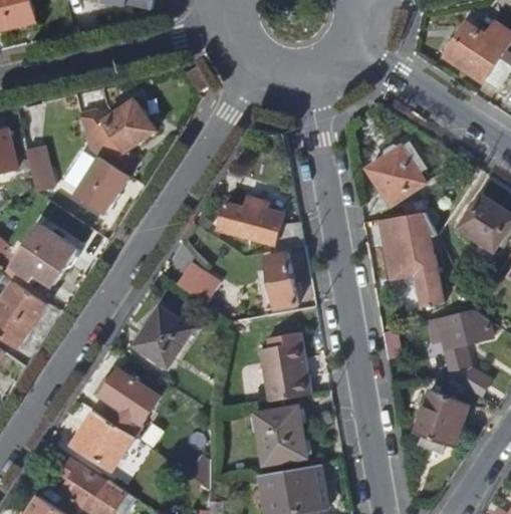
[(30,0),(0,0),(0,29),(36,22),(30,0)]
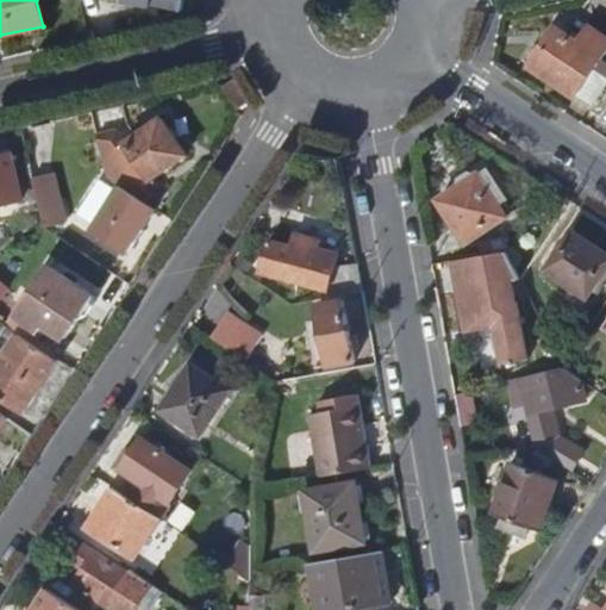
[(123,0),(123,2),(148,8),(148,4),(180,11),(181,0),(123,0)]
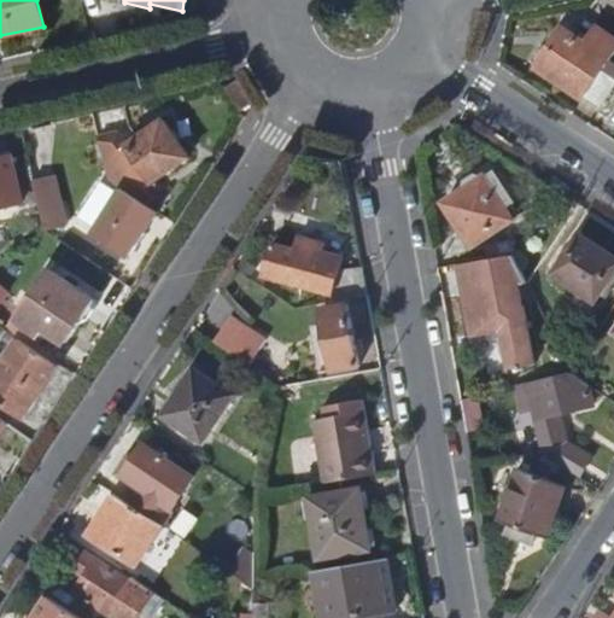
[(560,30),(533,69),(595,109),(607,91),(613,95),(613,92),(613,87),(595,74),(613,46),(591,30),(582,45),(560,30)]
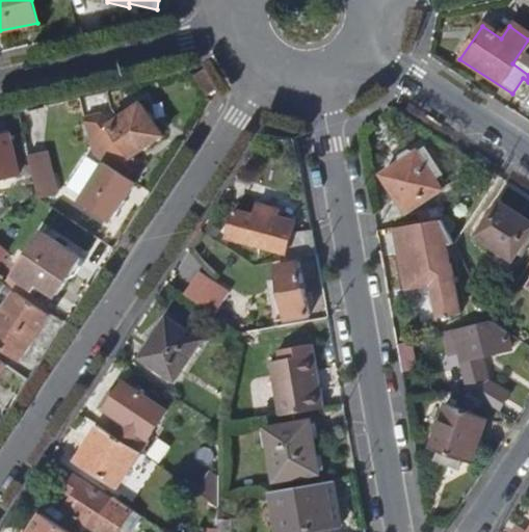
[(82,120),(93,161),(98,164),(130,184),(137,171),(128,159),(160,135),(137,105),(108,126),(103,118),(100,121),(98,114),(82,120)]
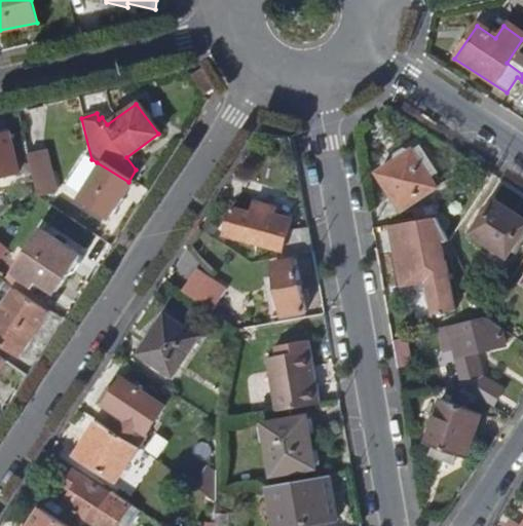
[(0,179),(19,176),(19,174),(31,171),(29,160),(16,162),(9,133),(0,134),(0,179)]
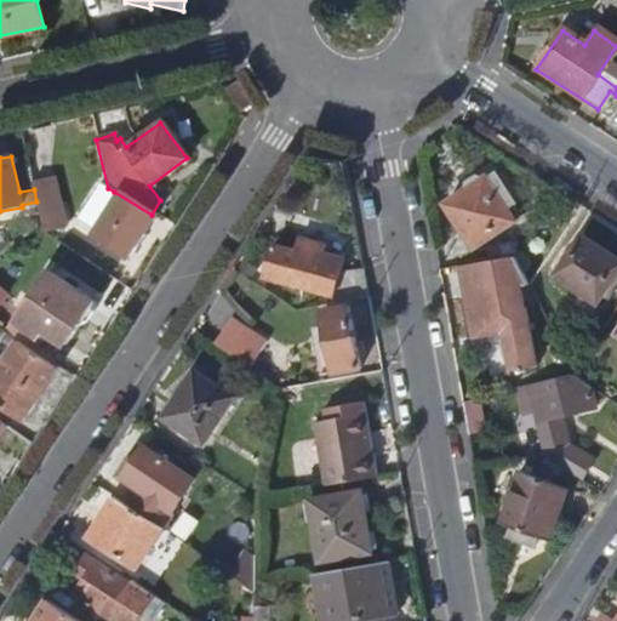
[(515,215),(481,175),(445,206),(479,248),(515,215)]
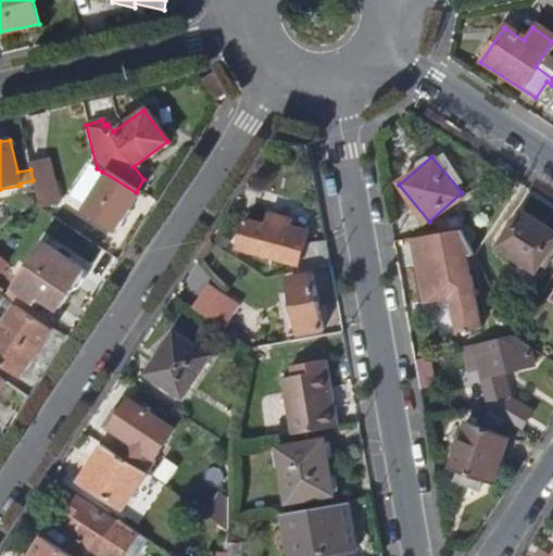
[(48,159),(28,164),(30,169),(33,180),(35,190),(54,185),(48,159)]
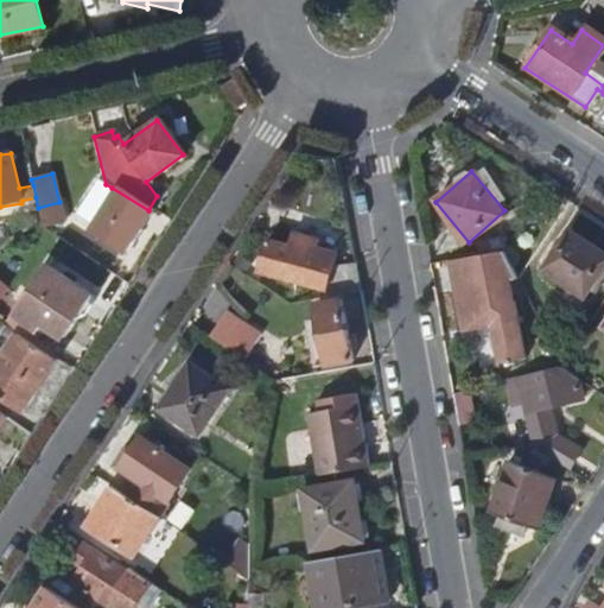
[(112,188),(84,230),(122,255),(150,211),(148,210),(112,188)]
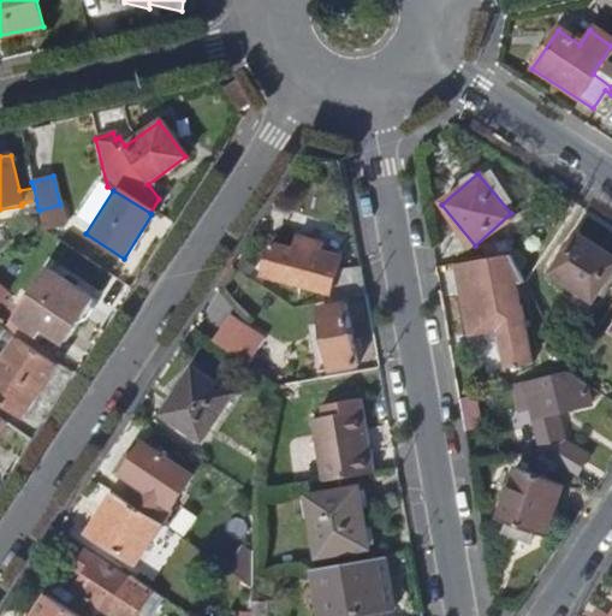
[(60,205),(39,211),(43,229),(64,224),(60,205)]
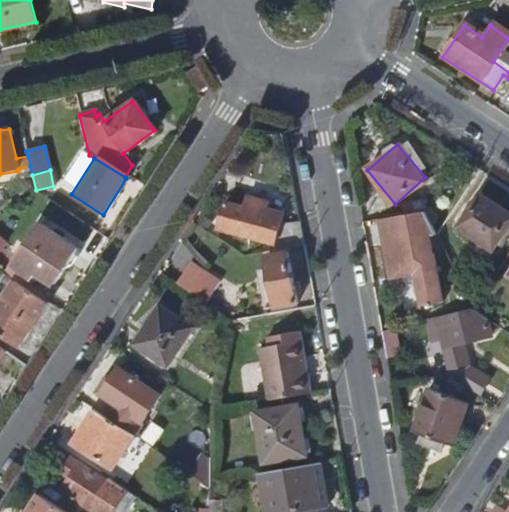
[(508,224),(508,215),(479,196),(457,231),(491,252),(508,224)]
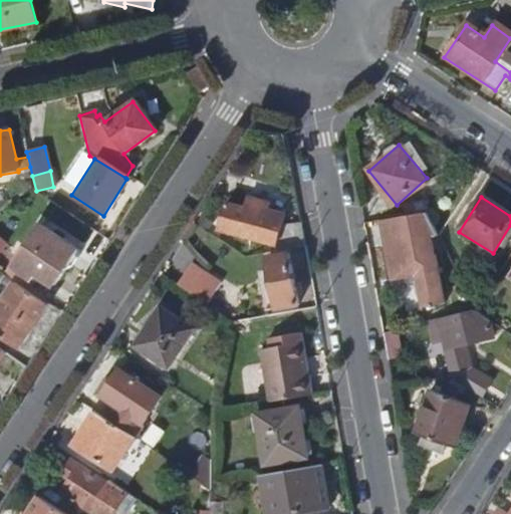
[(395,207),(395,217),(422,213),(420,203),(395,207)]
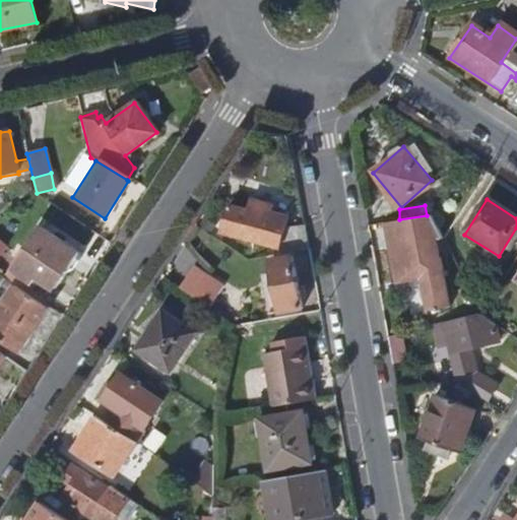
[(218,234),(276,250),(273,257),(308,251),(304,226),(282,229),(285,219),(247,207),(245,213),(227,207),(218,234)]
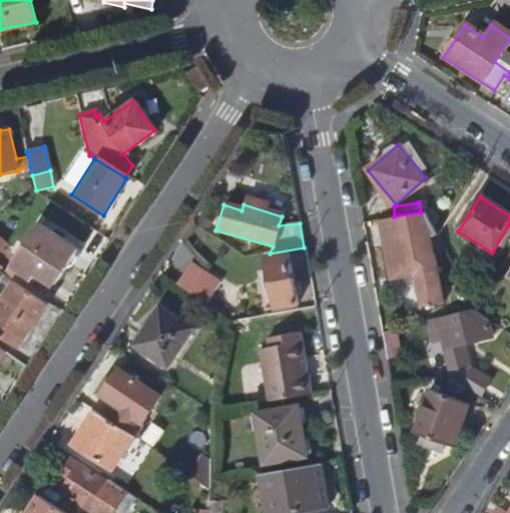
[(437,235),(425,211),(421,212),(394,216),(385,218),(389,244),(385,245),(392,280),(415,276),(422,308),(445,304),(435,254),(427,255),(424,237),(437,235)]
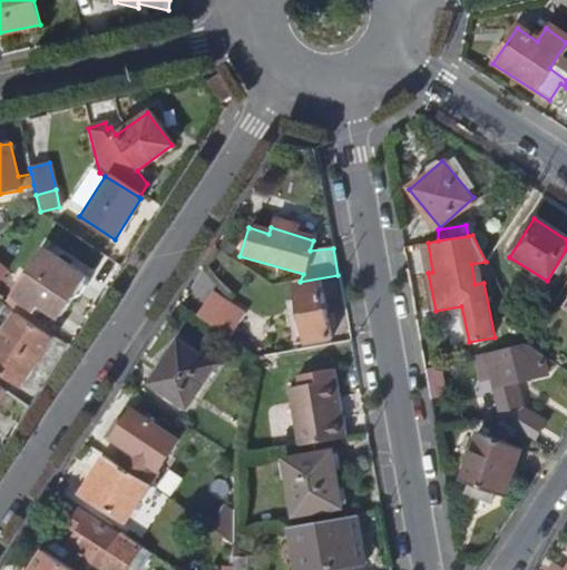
[(85,276),(44,251),(12,295),(33,310),(38,303),(58,316),(85,276)]
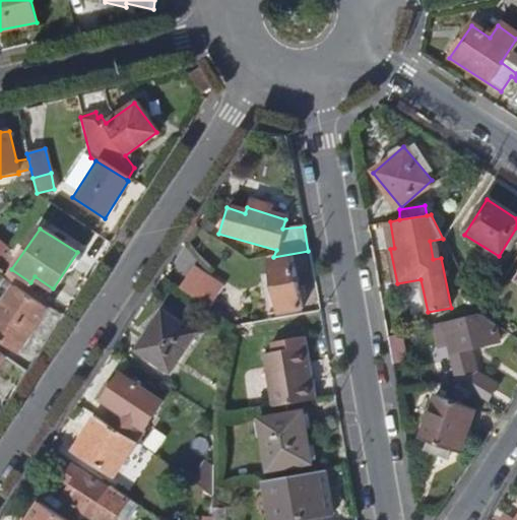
[(302,310),(292,256),(271,260),(275,287),(263,290),(269,315),(302,310)]
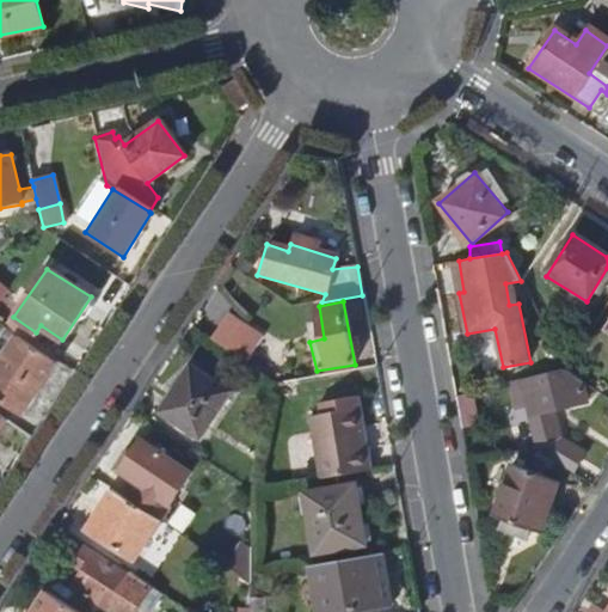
[(210,338),(245,361),(262,337),(226,314),(210,338)]
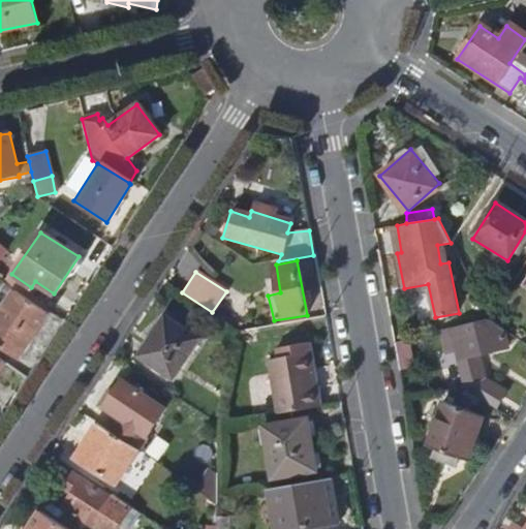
[(0,346),(17,356),(47,311),(13,289),(2,307),(0,305),(0,346)]
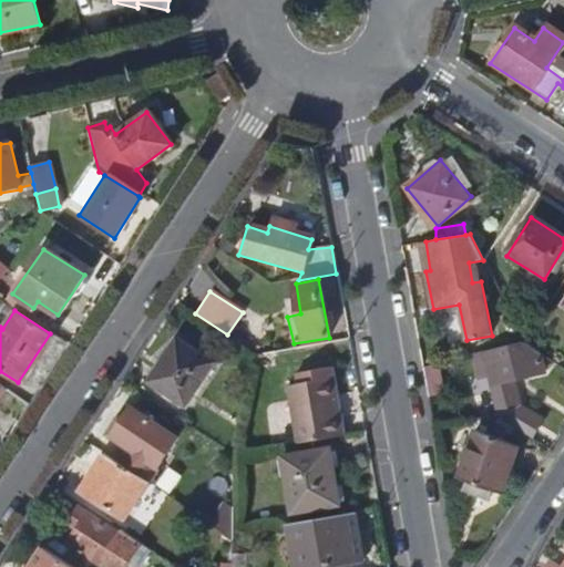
[(213,362),(176,338),(147,382),(183,405),(213,362)]
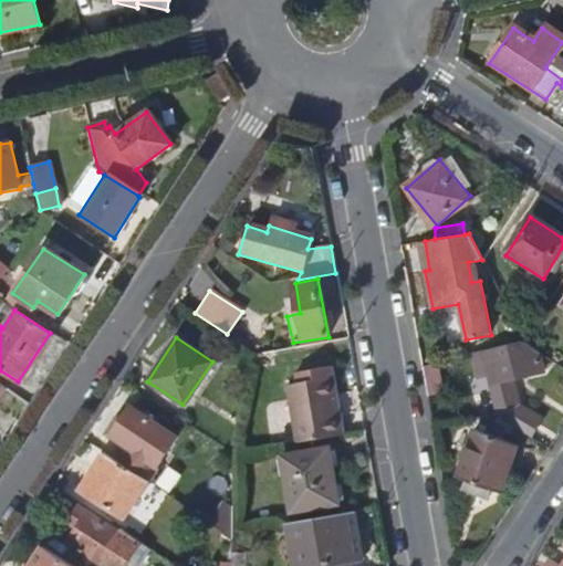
[(542,353),(523,339),(485,349),(499,406),(494,411),(531,435),(542,419),(520,405),(513,378),(545,369),(542,353)]
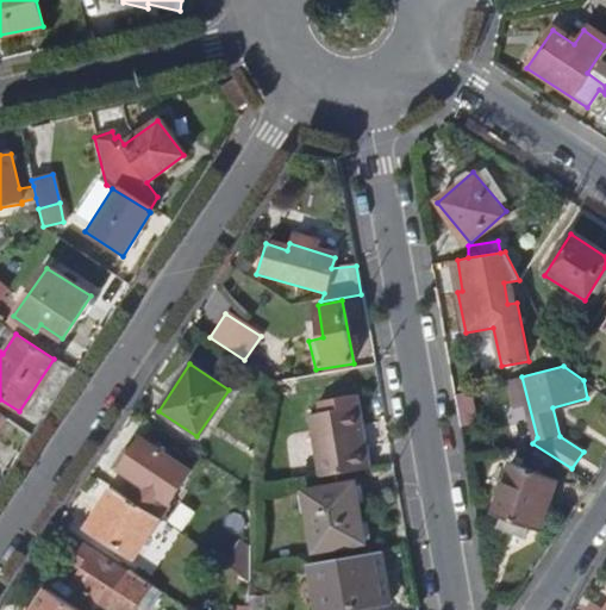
[(454,396),(457,419),(470,416),(467,392),(454,396)]
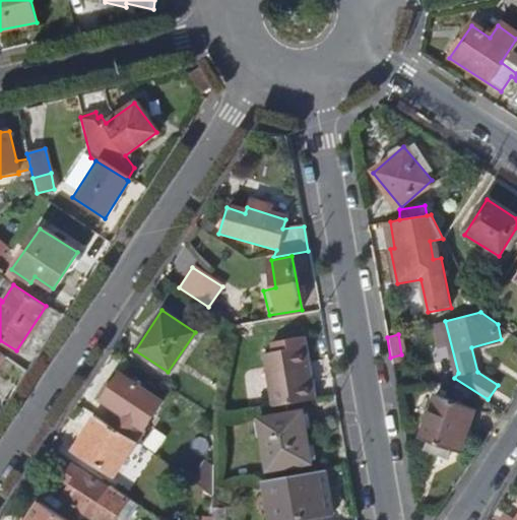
[(264,356),(274,408),(316,400),(305,339),(277,344),(279,353),(264,356)]
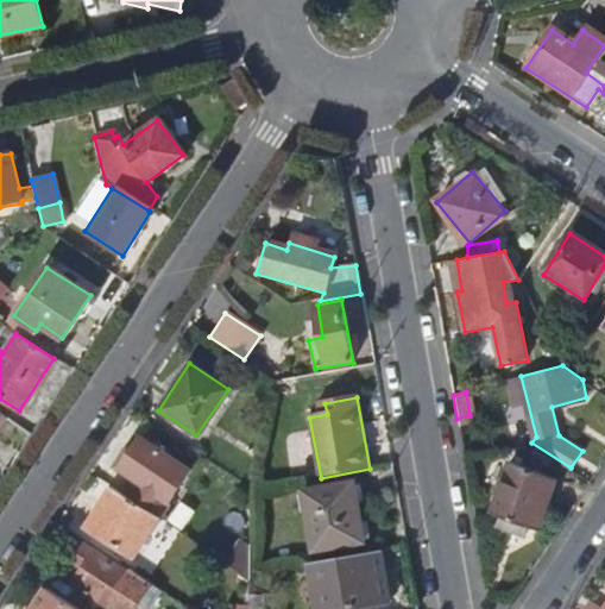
[(187,472),(138,439),(132,450),(125,446),(117,458),(123,463),(117,471),(131,481),(120,495),(156,516),(165,504),(187,472)]
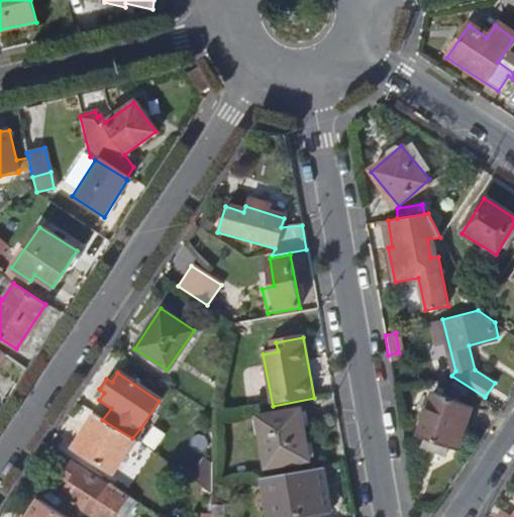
[(475,404),(435,389),(417,434),(456,448),(475,404)]
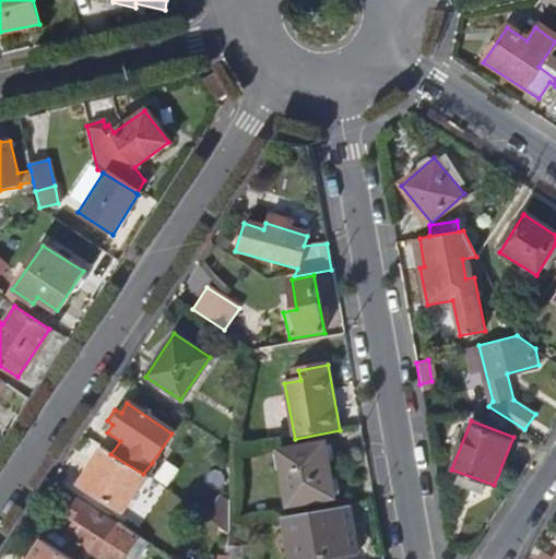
[(326,444),(280,452),(287,507),(335,499),(326,444)]
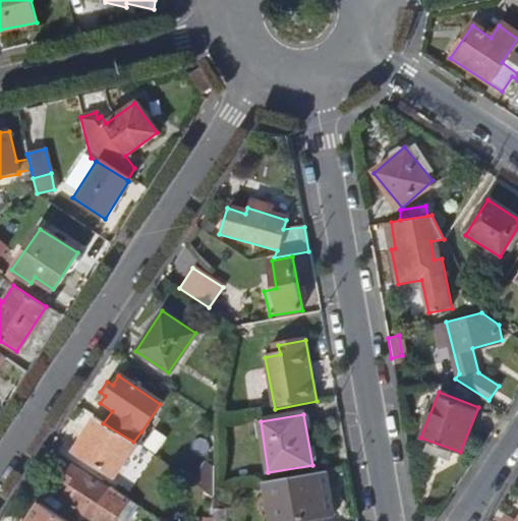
[(75,452),(113,478),(135,443),(133,442),(103,423),(97,419),(75,452)]
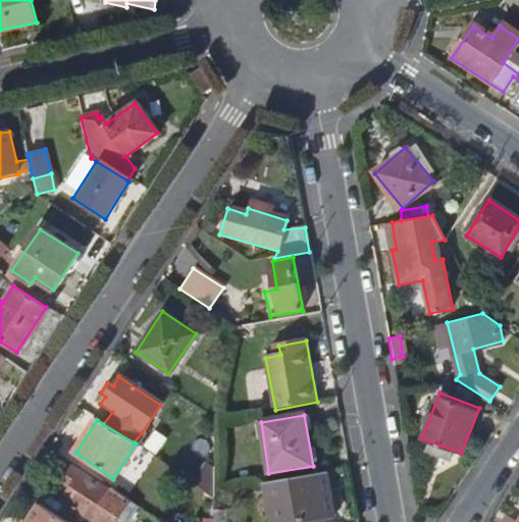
[(214,493),(214,472),(208,468),(195,486),(213,500),(214,493)]
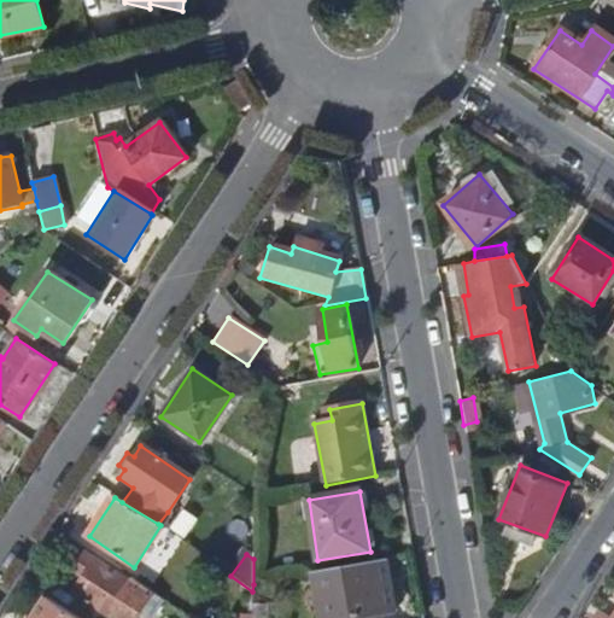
[(71,596),(106,617),(138,617),(153,596),(128,579),(127,582),(94,561),(71,596)]
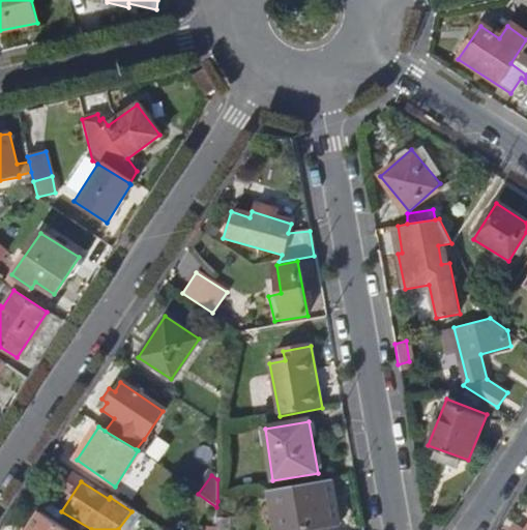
[(321,483),(327,529),(340,526),(332,481),(321,483)]
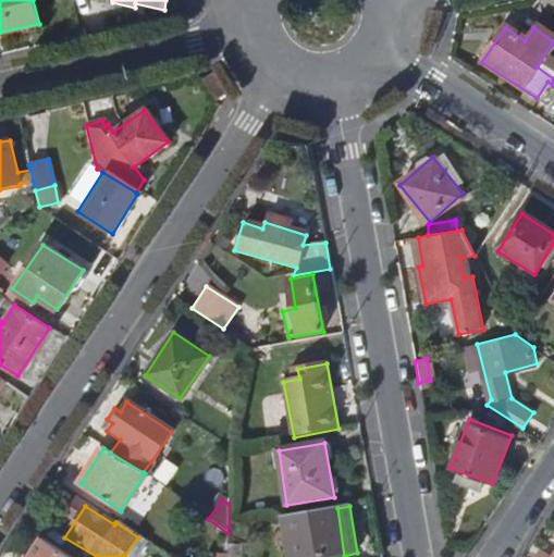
[(285,517),(291,556),(335,556),(344,556),(337,508),(285,517)]
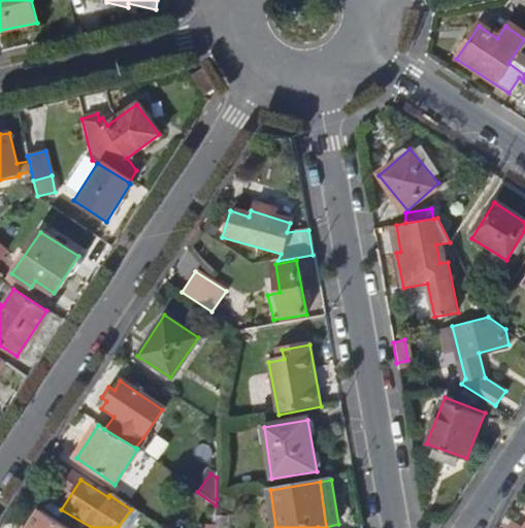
[(64,527),(38,510),(26,527),(25,527),(24,527),(23,527),(64,527)]
